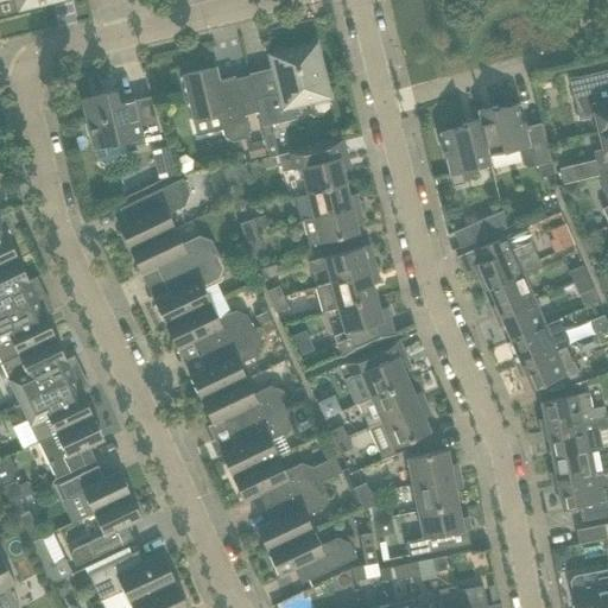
[(16,0),(18,11),(54,2),(61,0),(16,0)]
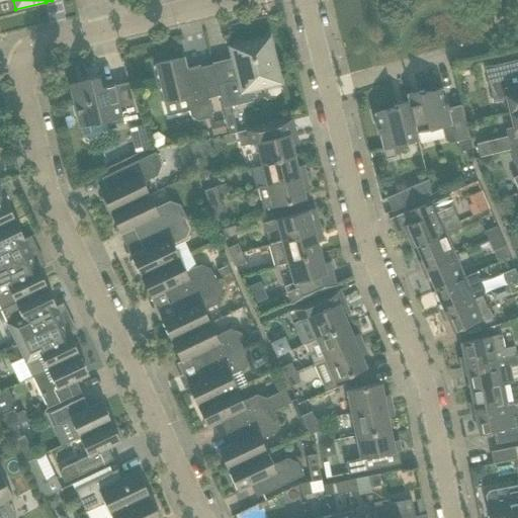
[(217,85),(222,104),(229,135),(237,133),(230,106),(253,101),(251,91),(281,84),(269,36),(229,47),(237,80),(217,85)]
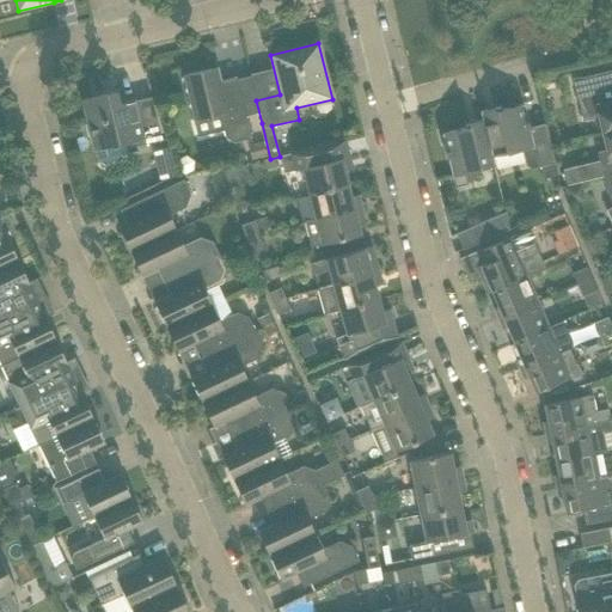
[(251,139),(242,101),(236,77),(220,81),(218,68),(182,77),(188,99),(193,121),(219,114),(225,138),(233,142),(251,139)]
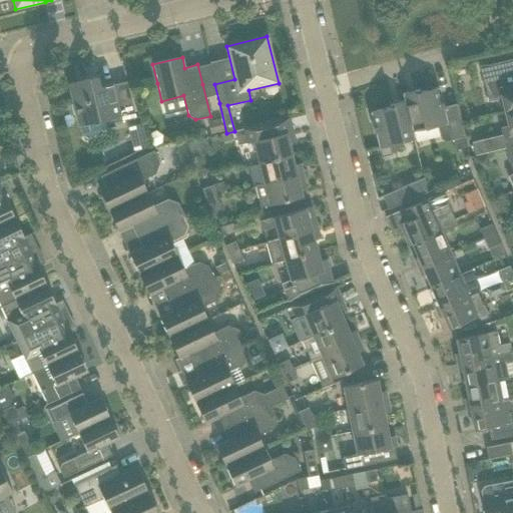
[(512,58),(480,66),(488,100),(501,97),(504,111),(512,109),(512,58)]
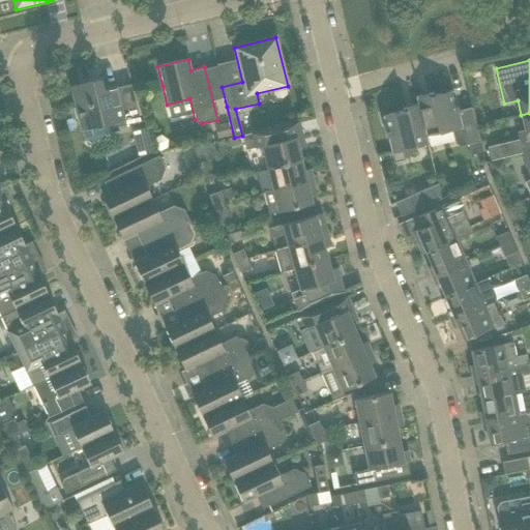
[(99,80),(70,87),(81,129),(84,140),(93,141),(111,133),(110,128),(140,121),(130,84),(116,88),(102,91),(99,80)]
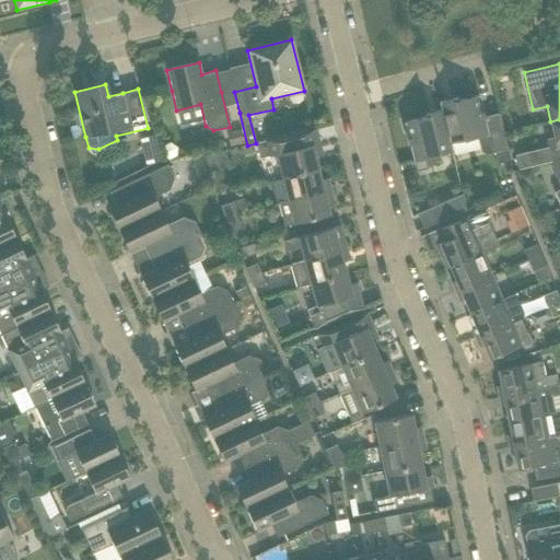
[(440,102),(439,102),(441,111),(442,111),(450,144),(451,144),(488,135),(492,153),(506,150),(503,135),(498,114),(483,117),(479,95),(474,96),(469,94),(466,95),(463,98),(458,101),(457,97),(440,102)]
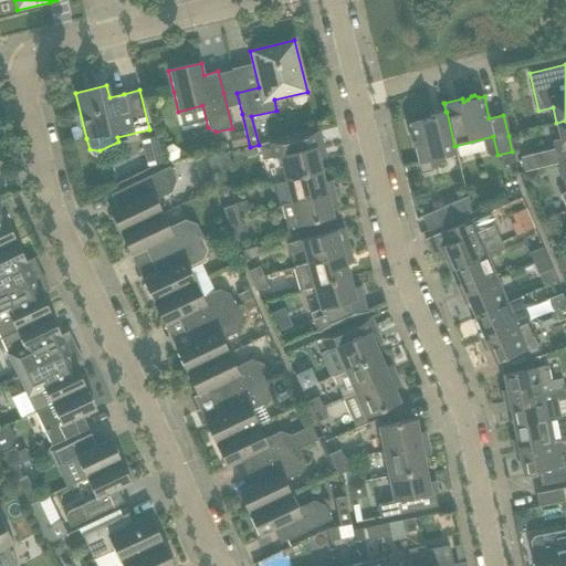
[(430,160),(458,154),(456,146),(454,146),(447,112),(446,112),(430,115),(430,118),(408,124),(420,174),(432,170),(430,160)]
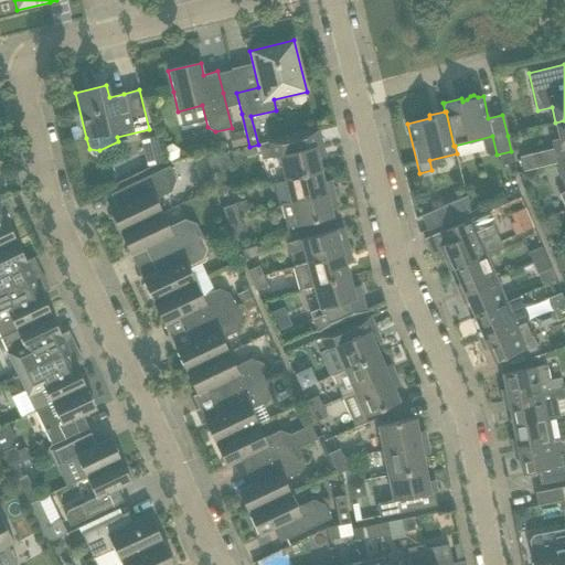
[(564,120),(555,123),(560,139),(551,141),(556,163),(564,161),(564,120)]
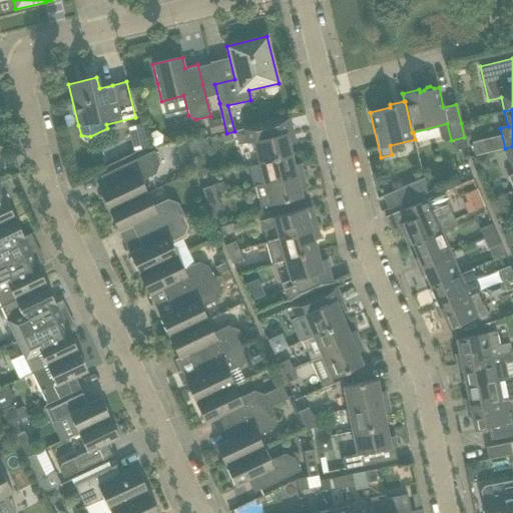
[(295,142),(293,131),(291,131),(288,119),(290,119),(290,117),(234,131),(237,144),(253,140),(259,162),(292,154),(289,143),(295,142)]
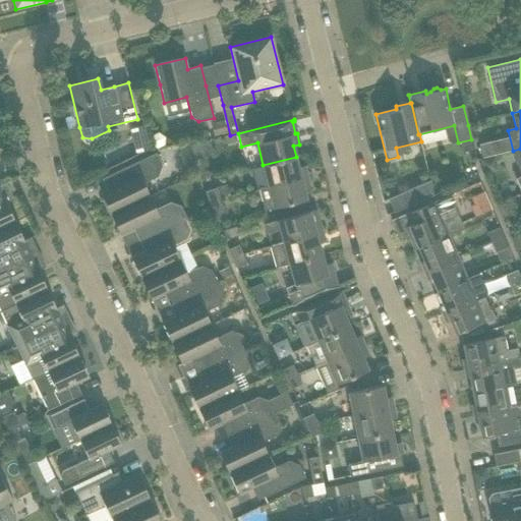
[(146,124),(130,128),(137,153),(152,149),(146,124)]
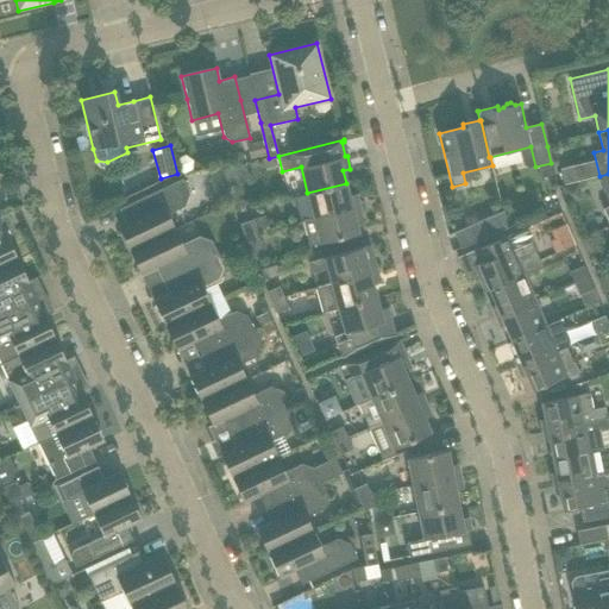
[(221,164),(208,168),(212,187),(226,183),(221,164)]
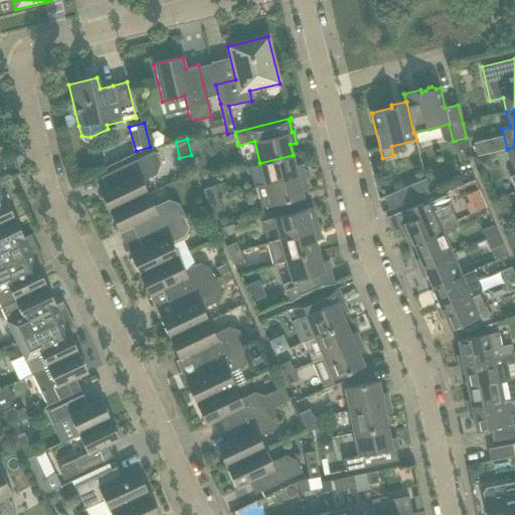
[(465,139),(455,141),(458,151),(468,149),(465,139)]
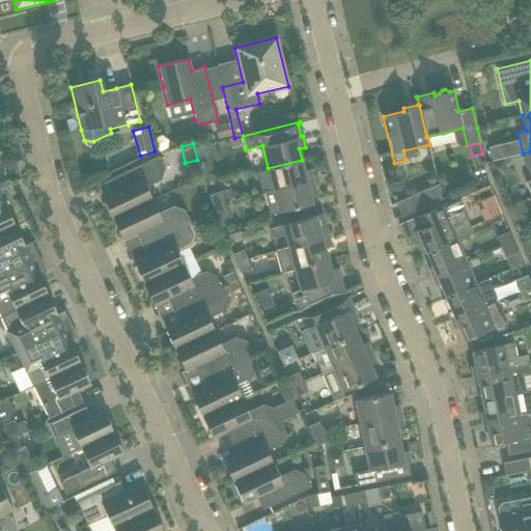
[(497,145),(488,147),(492,161),(500,159),(497,145)]
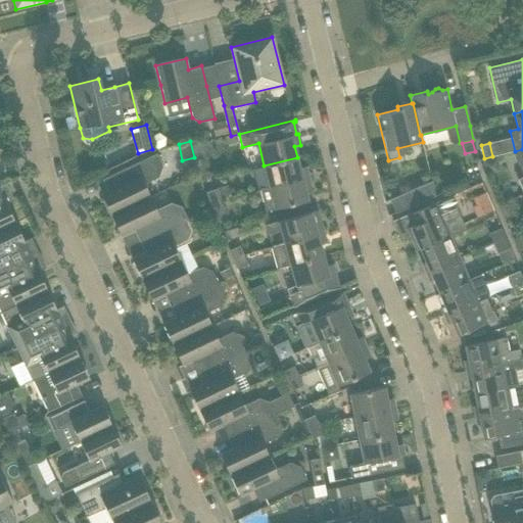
[(156,153),(131,165),(102,180),(106,188),(108,187),(110,190),(101,195),(111,216),(150,197),(144,184),(158,177),(162,167),(156,153)]
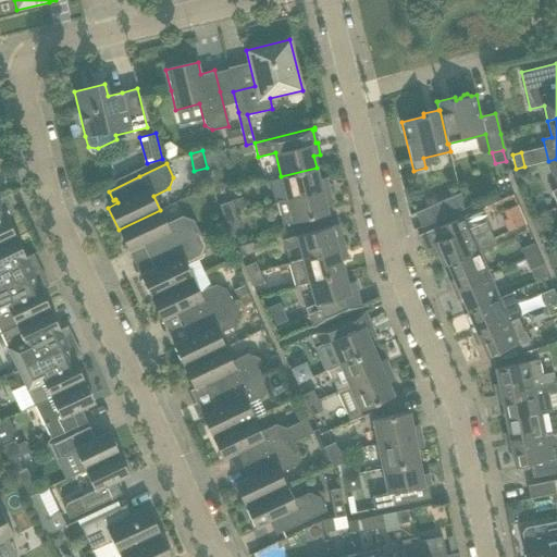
[(319,178),(317,168),(281,176),(286,199),(329,188),(325,177),(319,178)]
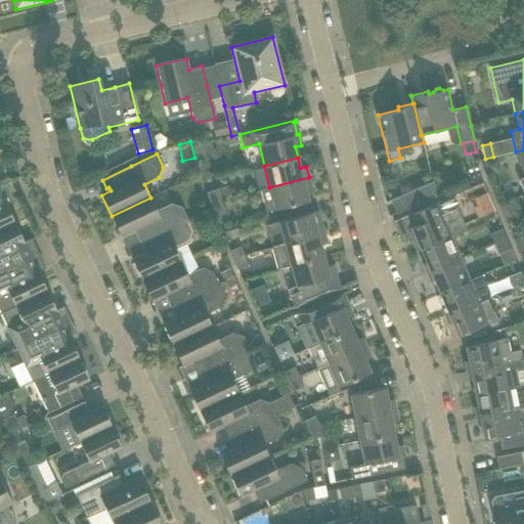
[(311,188),(309,177),(269,187),(272,201),(266,202),(264,206),(265,212),(289,206),(308,201),(305,189),(311,188)]
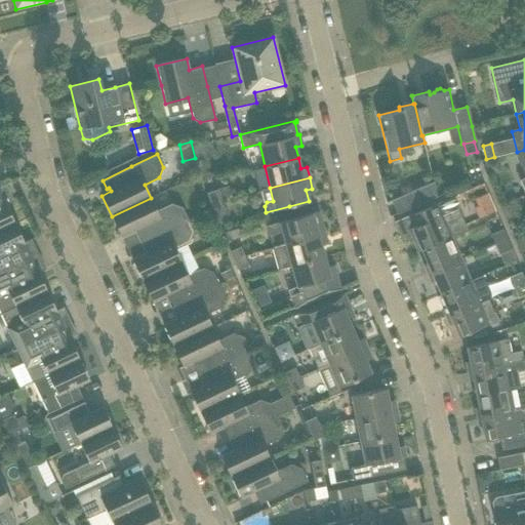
[(410,192),(416,205),(437,197),(434,183),(410,192)]
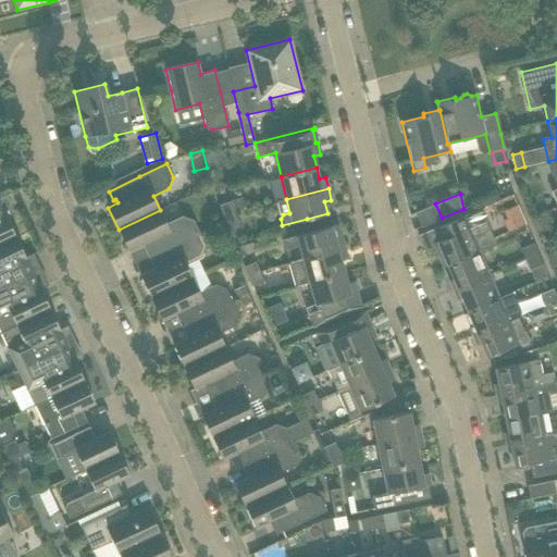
[(220,205),(223,215),(235,212),(232,201),(220,205)]
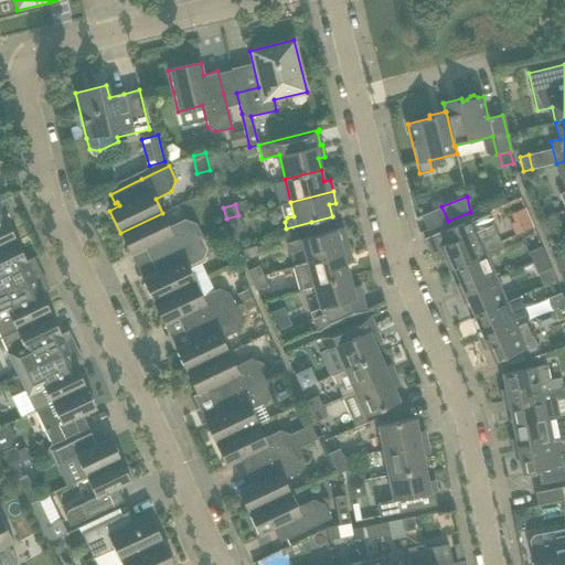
[(529,208),(512,212),(516,232),(534,226),(529,208)]
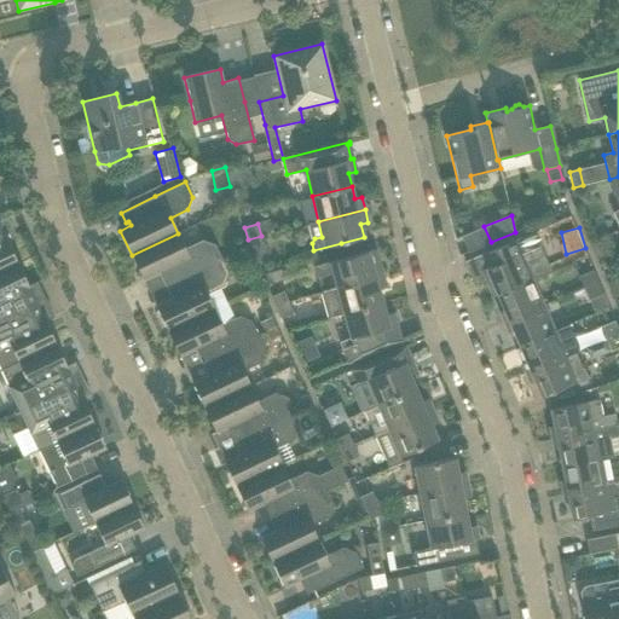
[(541,259),(543,254),(541,246),(534,232),(507,244),(484,253),(490,267),(481,271),(492,298),(497,295),(532,281),(547,273),(541,259)]
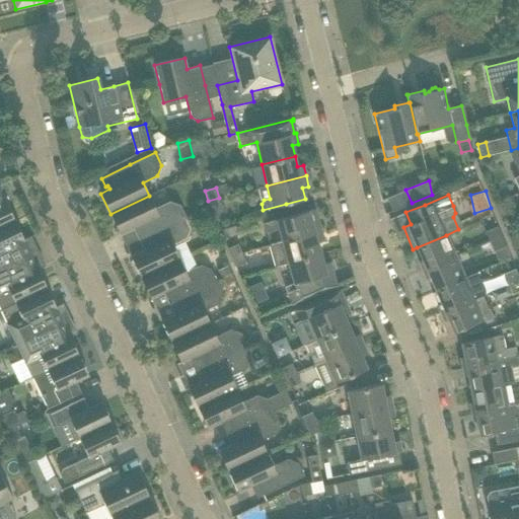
[(155,208),(149,196),(110,214),(120,234),(137,226),(143,238),(186,217),(180,205),(169,202),(155,208)]
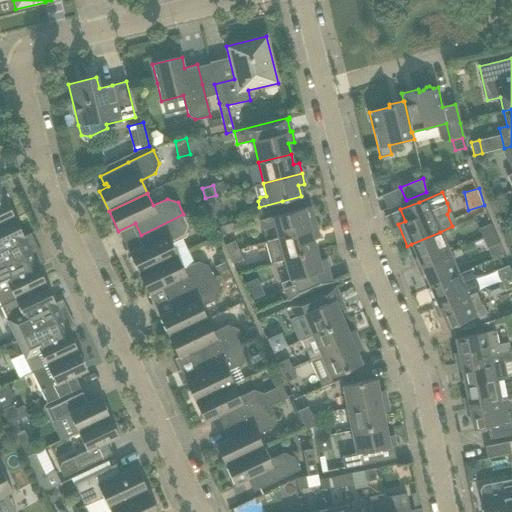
[(218,205),(216,195),(205,198),(207,208),(218,205)]
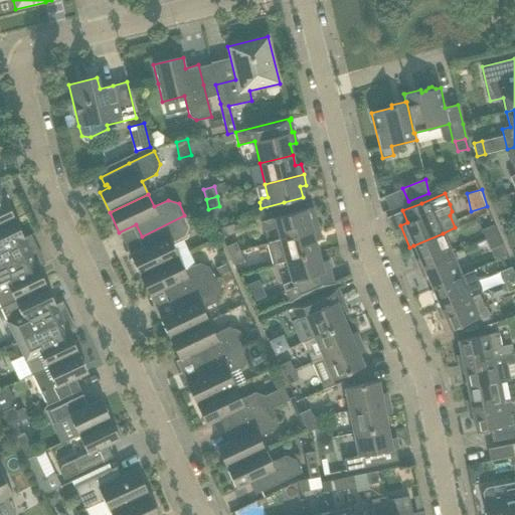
[(0,225),(15,219),(5,199),(0,201),(0,225)]
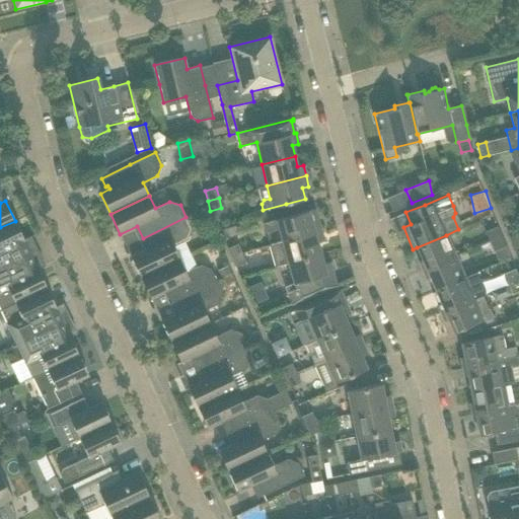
[(320,231),(318,220),(315,209),(264,223),(266,233),(279,229),(282,241),(320,231)]
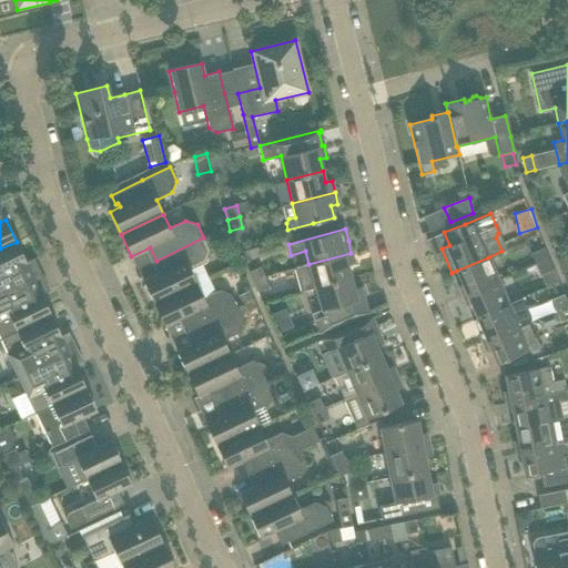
[(210,251),(203,237),(156,261),(162,273),(143,282),(154,304),(196,284),(190,270),(205,263),(210,251)]
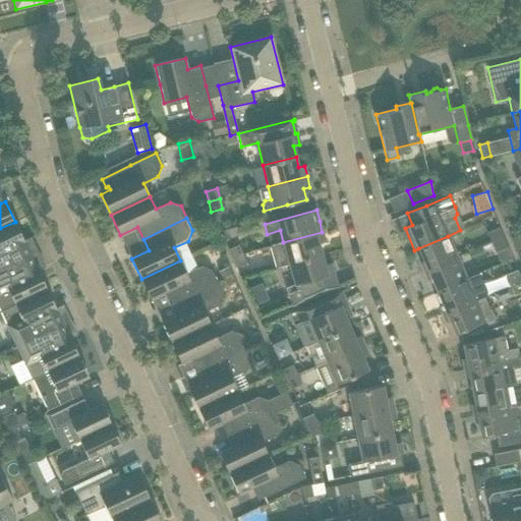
[(24,242),(15,222),(0,228),(0,270),(18,262),(12,248),(24,242)]
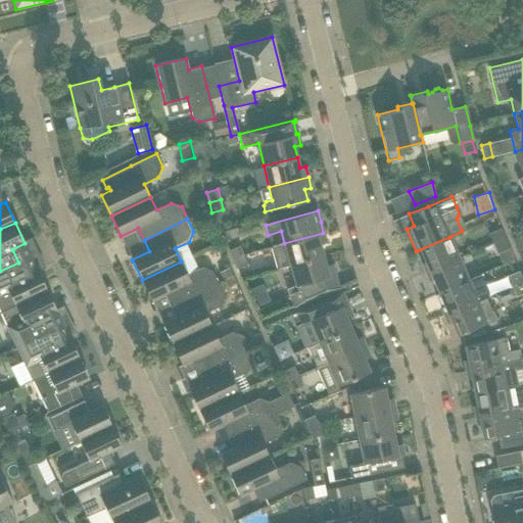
[(488,234),(493,243),(505,238),(501,229),(488,234)]
